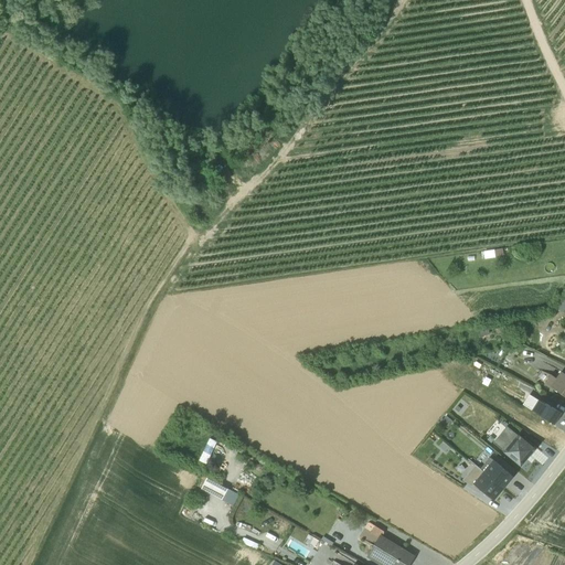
[(551,375),(545,383),(564,396),(564,374),(561,371),(556,377),(551,375)]
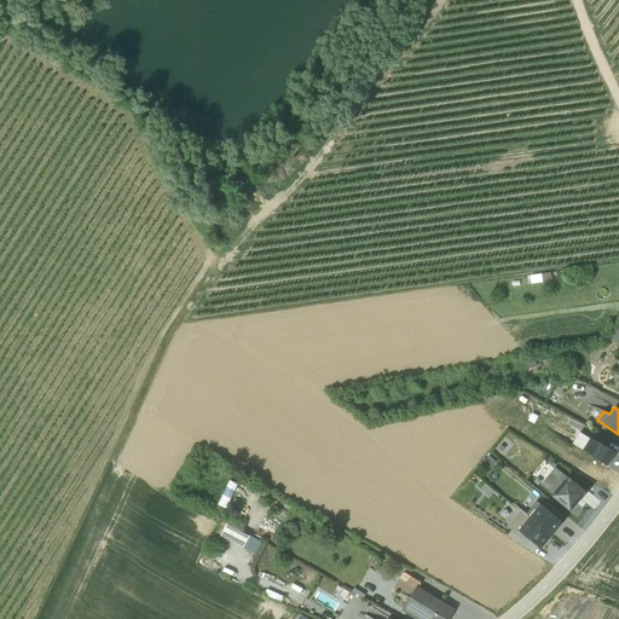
[(570,479),(555,467),(541,485),(551,493),(550,495),(572,512),(582,499),(579,498),(586,490),(572,478),(571,479),(570,478),(570,479)]
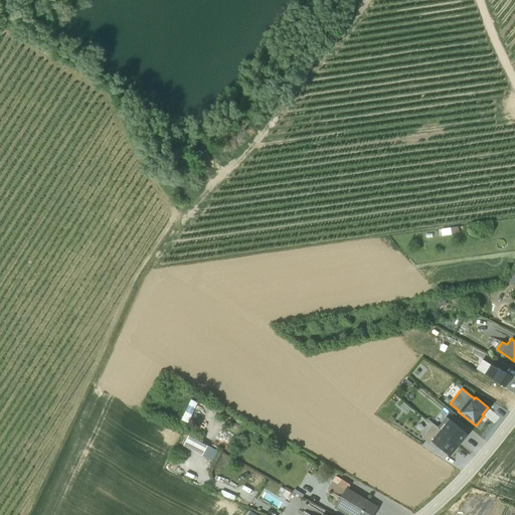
[(438,427),(459,445),(468,435),(447,416),(438,427)]
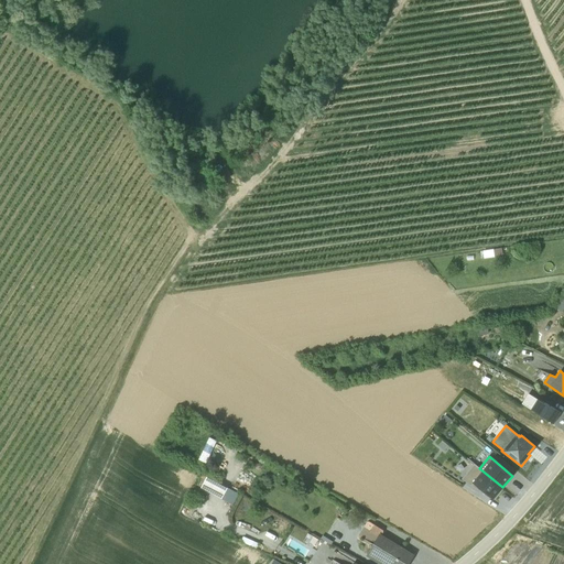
[(474,465),(463,478),(492,501),(502,487),(474,465)]
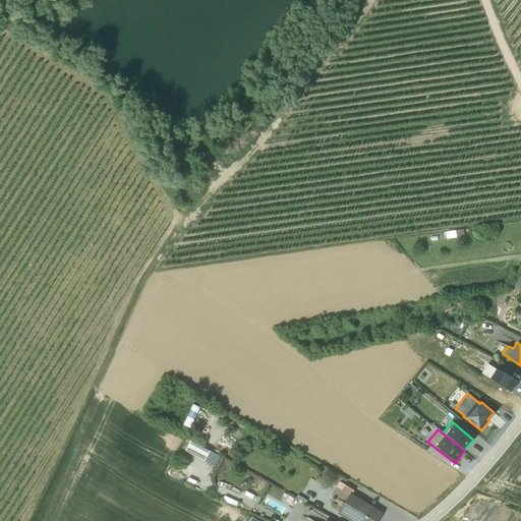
[(211,461),(217,450),(192,438),(186,449),(211,461)]
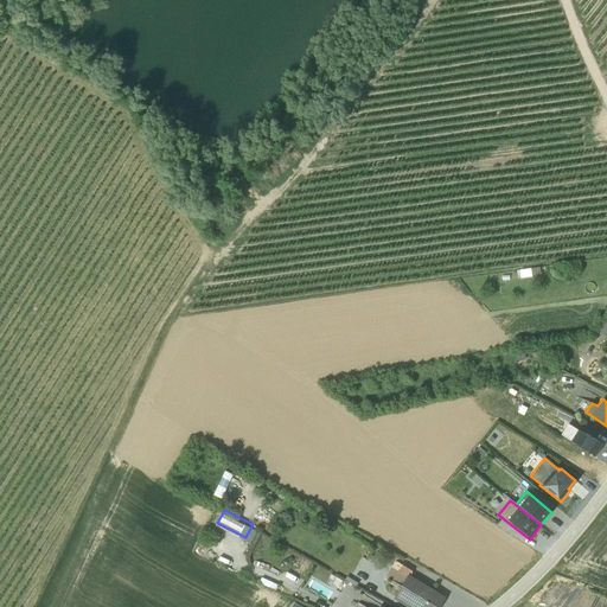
[(413,570),(403,564),(398,573),(407,577),(394,596),(409,606),(438,606),(443,598),(410,576),(413,572),(413,570)]
